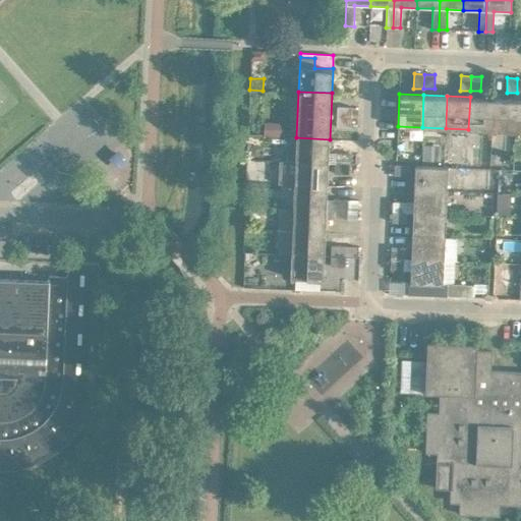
[(468,129),(491,130),(494,98),(470,97),(468,129)]
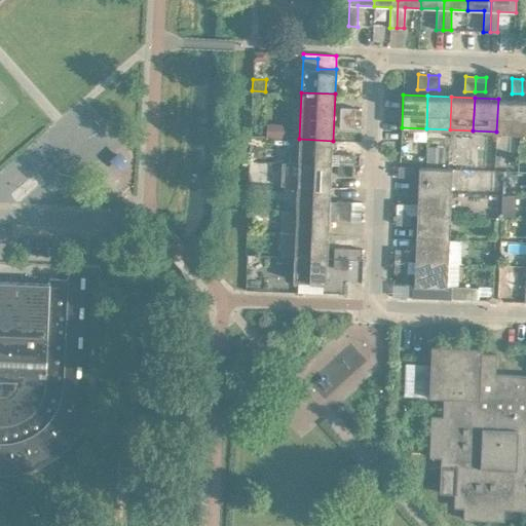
[(496,132),(520,133),(521,100),(498,99),(496,132)]
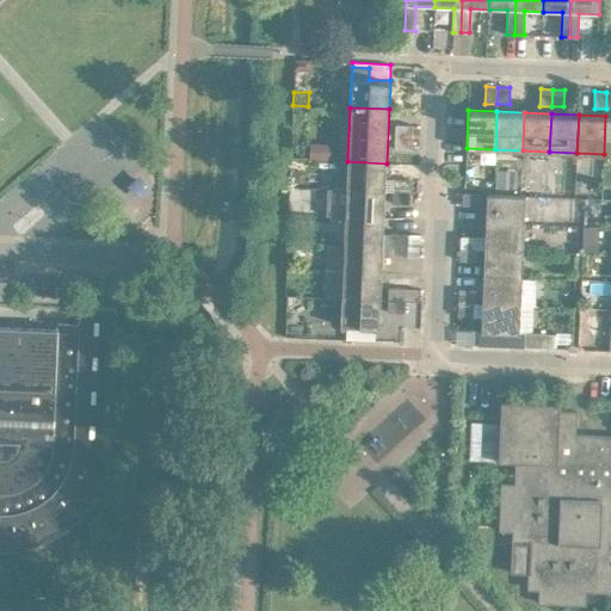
[(395,124),(395,136),(412,137),(413,124),(395,124)]
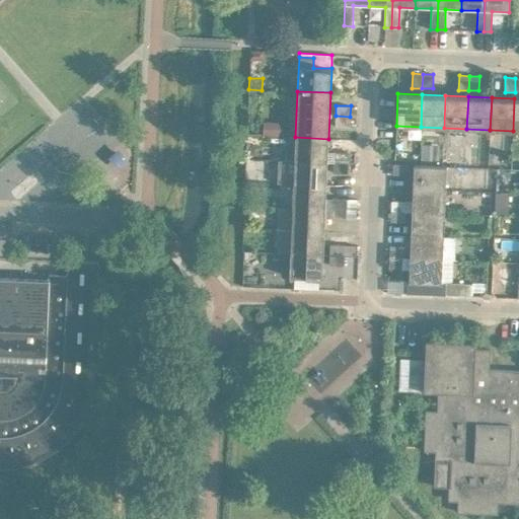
[(350,117),(336,116),(336,126),(350,127),(350,117)]
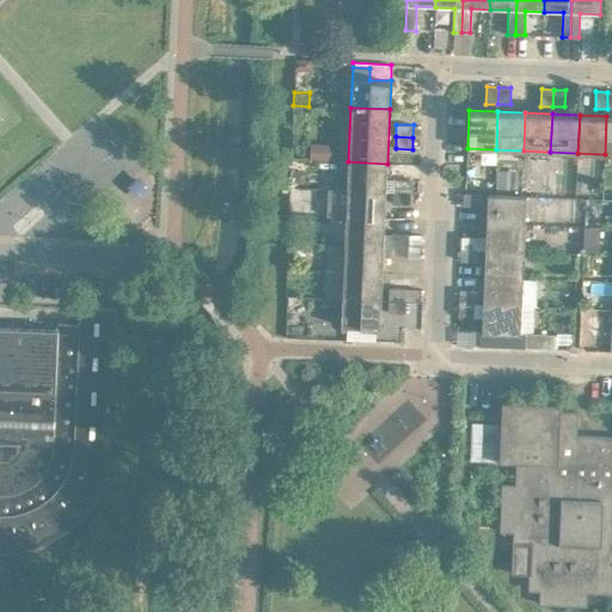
[(311,142),(311,160),(319,160),(332,161),(334,144),(311,142)]
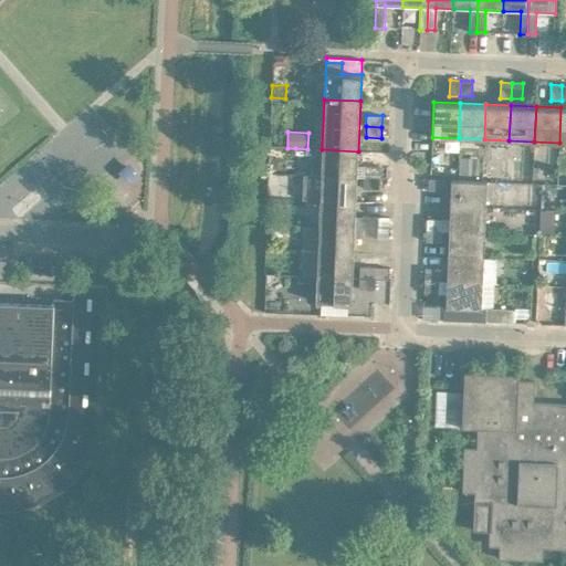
[(322,149),(322,175),(357,176),(358,152),(322,149)]
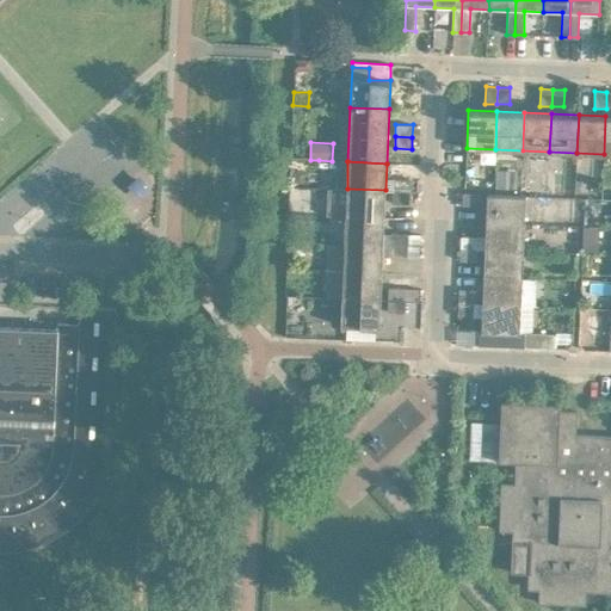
[(495,174),(495,187),(517,189),(517,174),(495,174)]
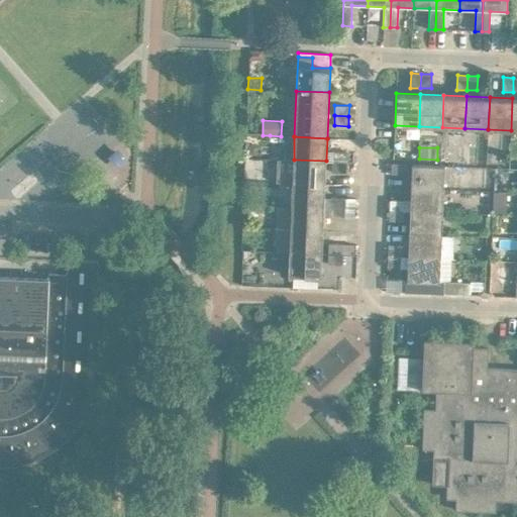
[(332,150),(332,162),(346,162),(347,151),(332,150)]
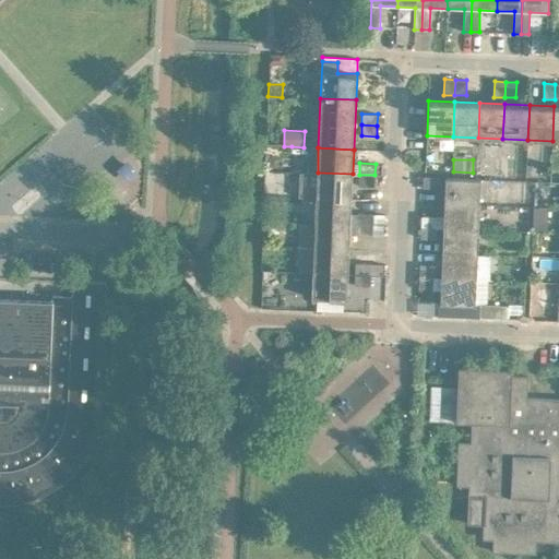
[(318,173),(317,198),(352,199),(353,174),(318,173)]
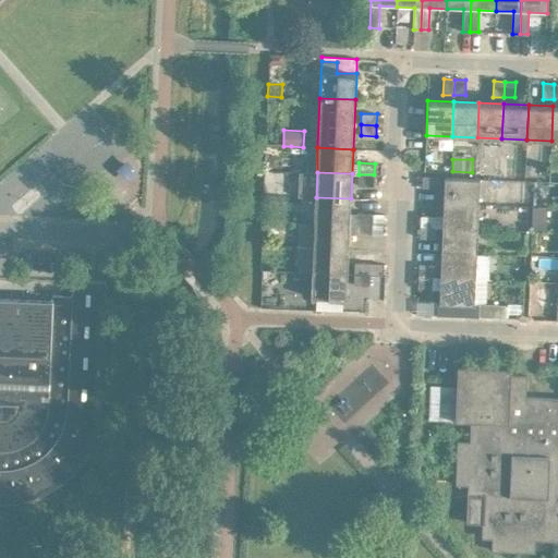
[(374,174),(359,174),(359,185),(374,185),(374,174)]
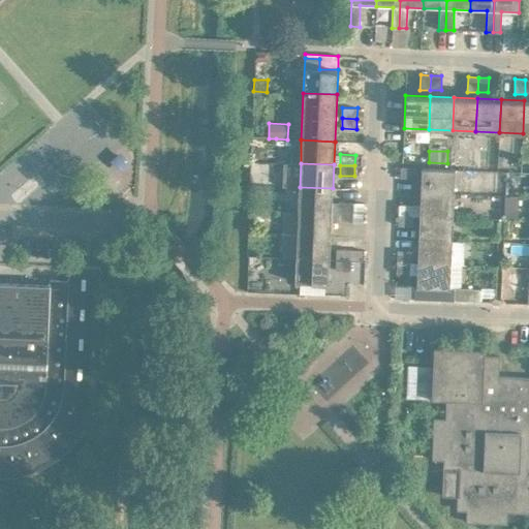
[(400,177),(415,178),(415,167),(401,166),(400,177)]
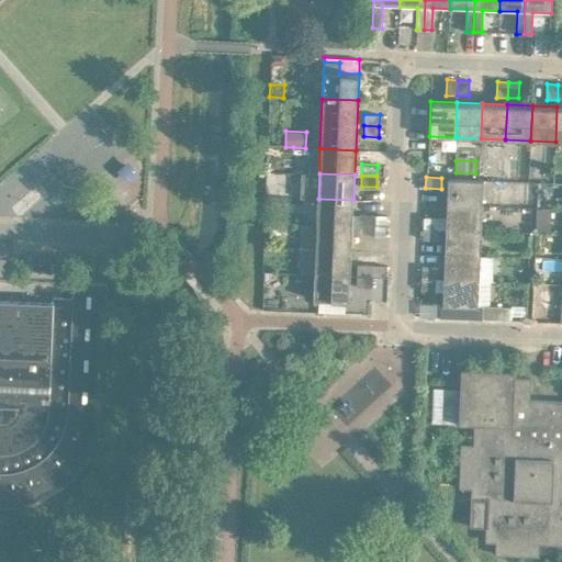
[(447,204),(482,205),(483,179),(448,178),(447,204)]
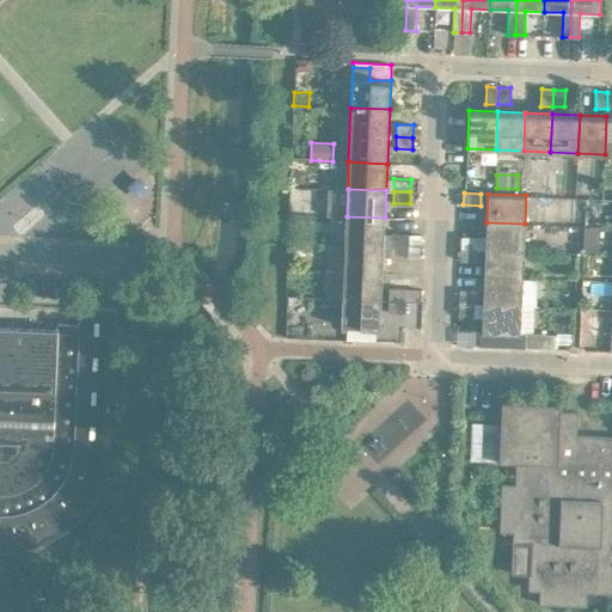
[(347,216),(346,244),(384,245),(385,218),(347,216)]
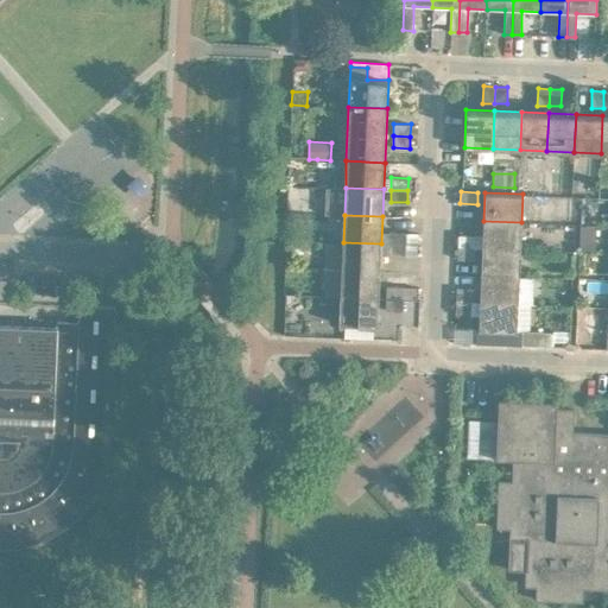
[(482,247),(482,248),(521,249),(521,222),(483,221),(483,236),(476,235),(458,234),(458,247),(482,247)]
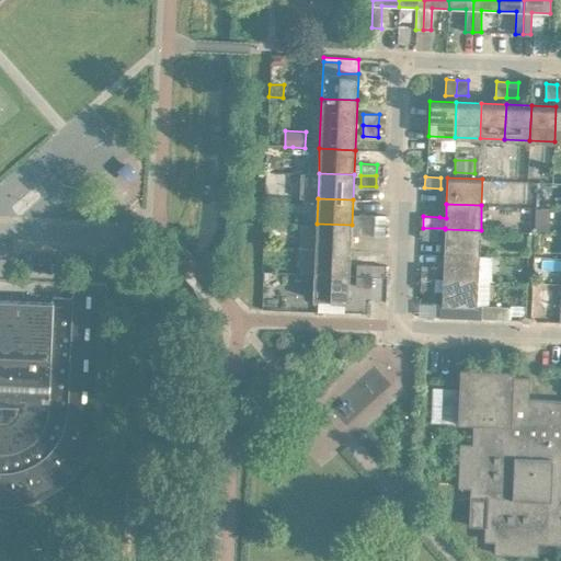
[(359,214),(358,225),(375,226),(375,215),(359,214)]
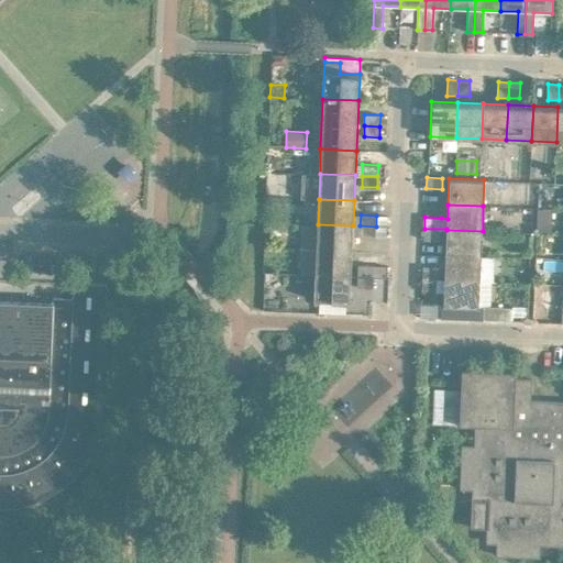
[(376,216),(376,227),(387,227),(387,216),(376,216)]
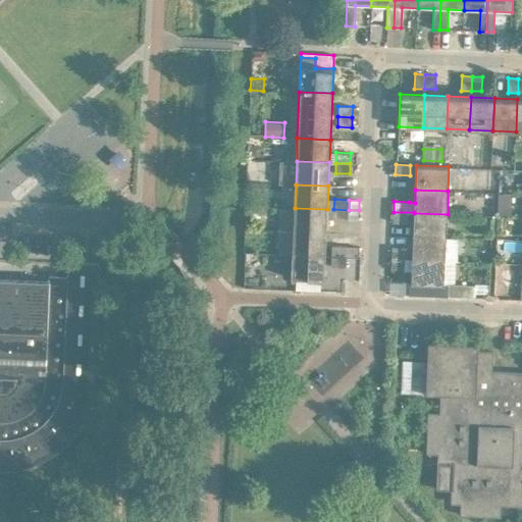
[(498,205),(498,216),(511,217),(512,206),(498,205)]
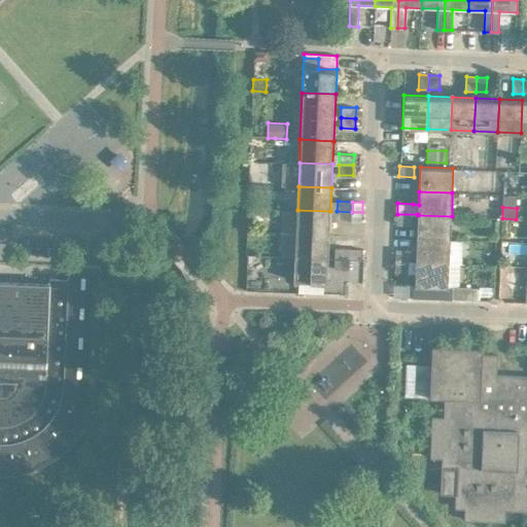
[(297,210),(296,233),(329,235),(330,211),(297,210)]
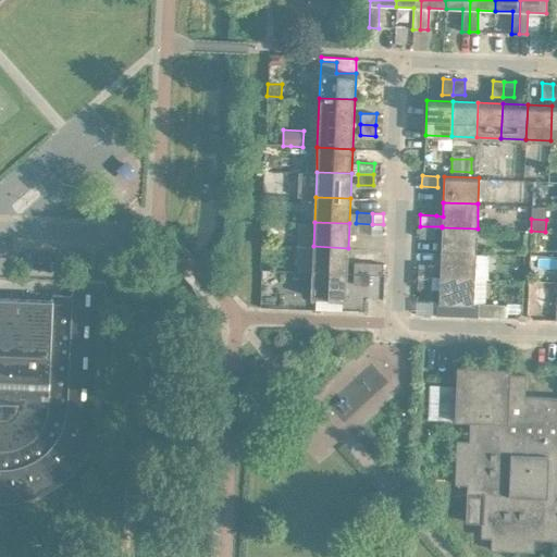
[(372,224),(356,223),(356,234),(371,235),(372,224)]
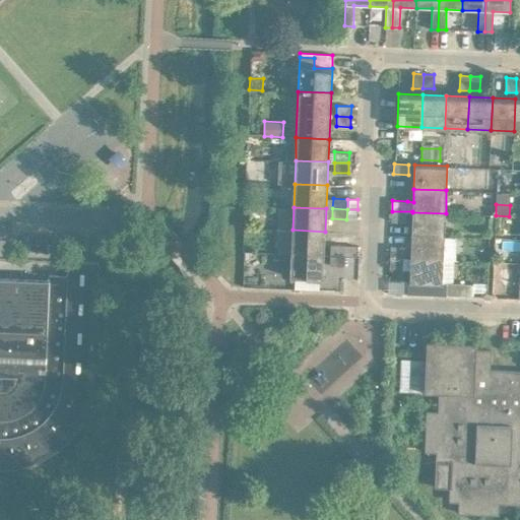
[(347,209),(346,219),(356,219),(358,209),(347,209)]
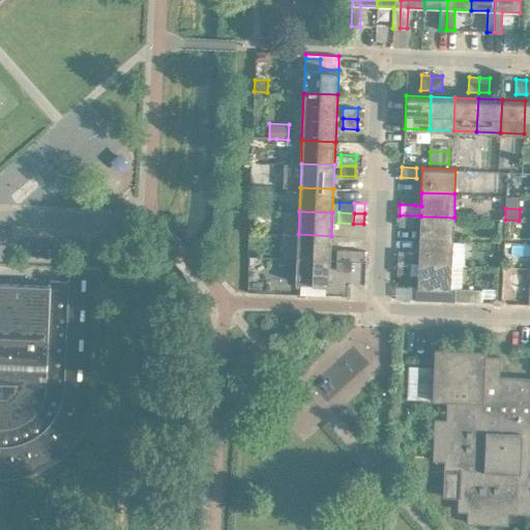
[(414,226),(414,215),(400,215),(399,226),(414,226)]
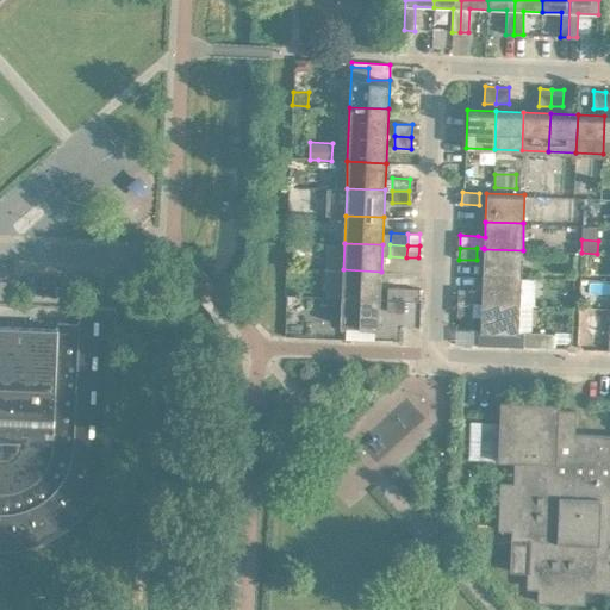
[(484,249),(483,275),(522,278),(523,250),(484,249)]
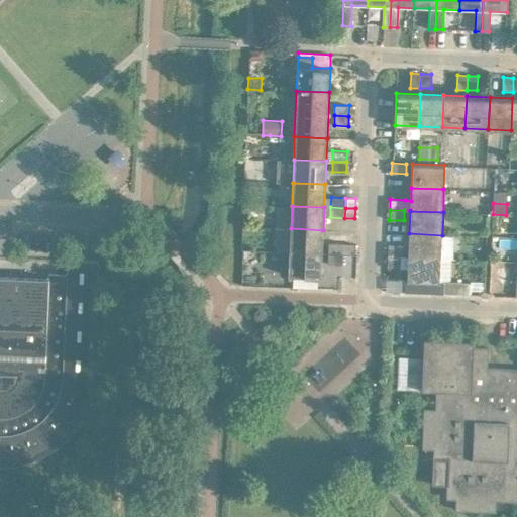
[(291,228),(290,251),(322,253),(323,230),(291,228)]
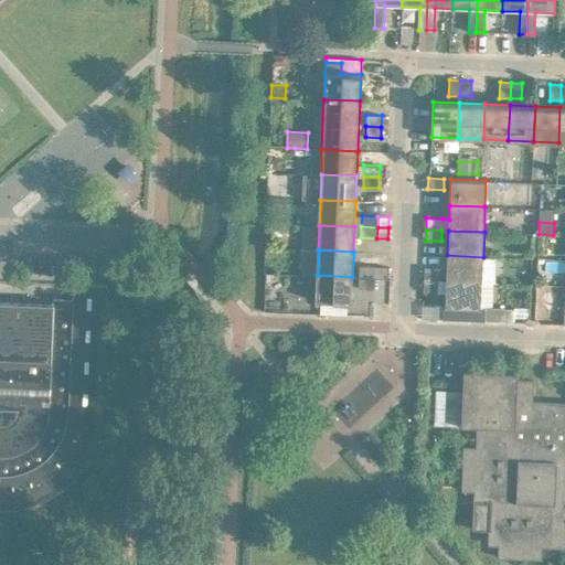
[(447,255),(446,280),(482,283),(483,257),(447,255)]
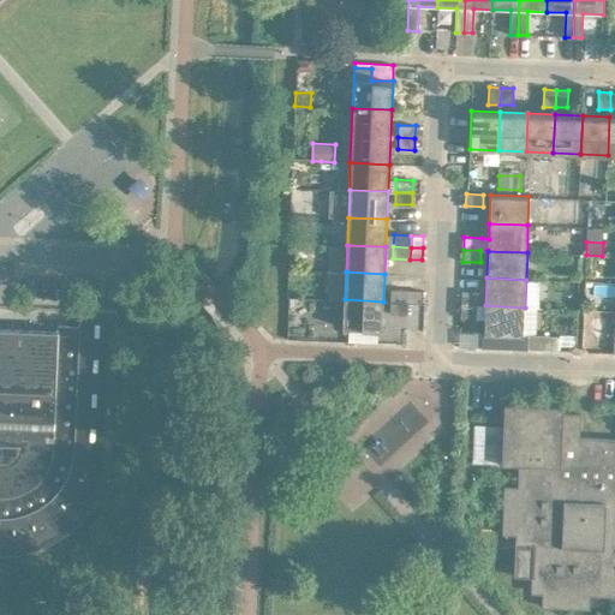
[(392,290),(390,302),(408,302),(408,290),(392,290)]
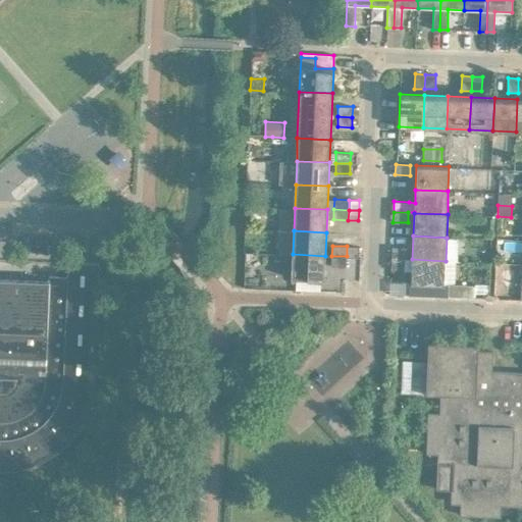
[(347,246),(347,256),(357,257),(358,247),(347,246)]
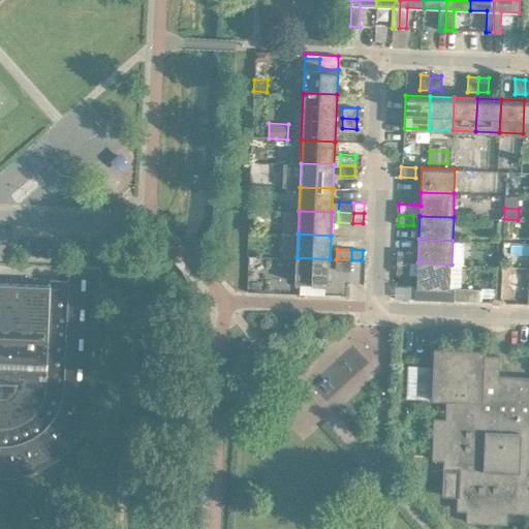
[(397,251),(397,261),(411,262),(412,252),(397,251)]
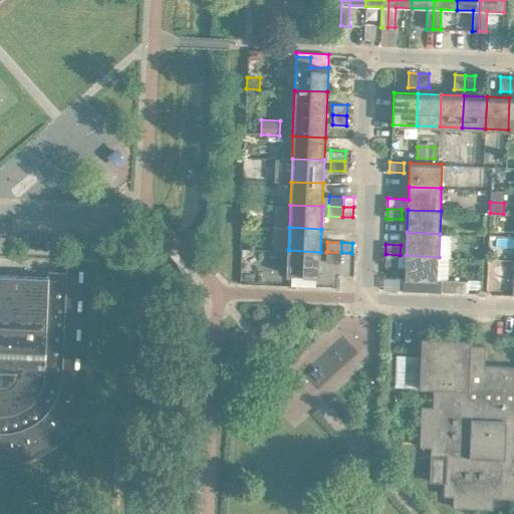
[(320,252),(288,250),(287,274),(319,275),(320,252)]
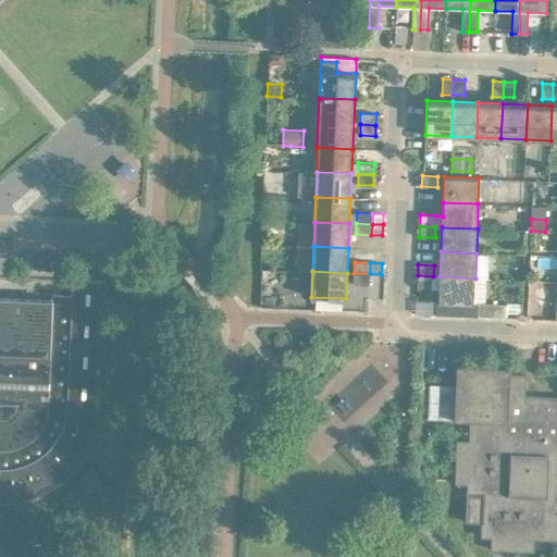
[(370,273),(354,273),(354,284),(369,285),(370,273)]
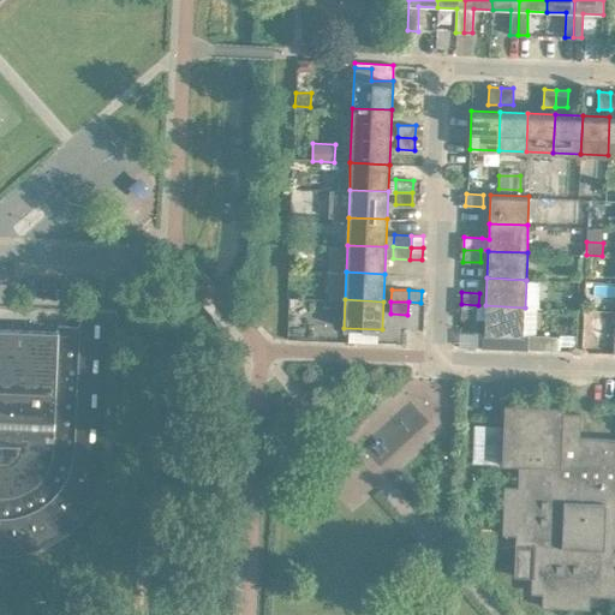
[(478,305),(461,304),(460,316),(478,317),(478,305)]
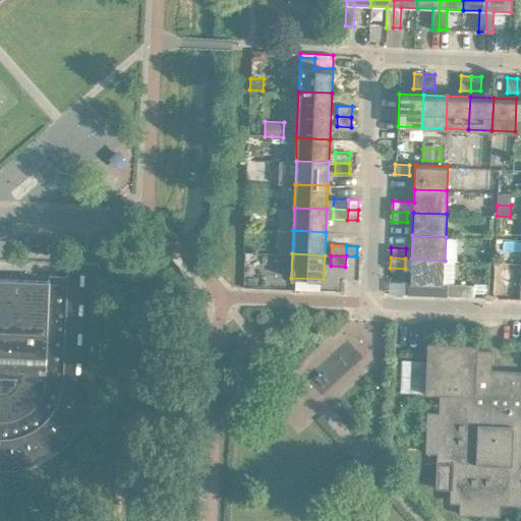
[(445,261),(411,258),(411,269),(410,293),(475,296),(475,286),(444,284),(445,261)]
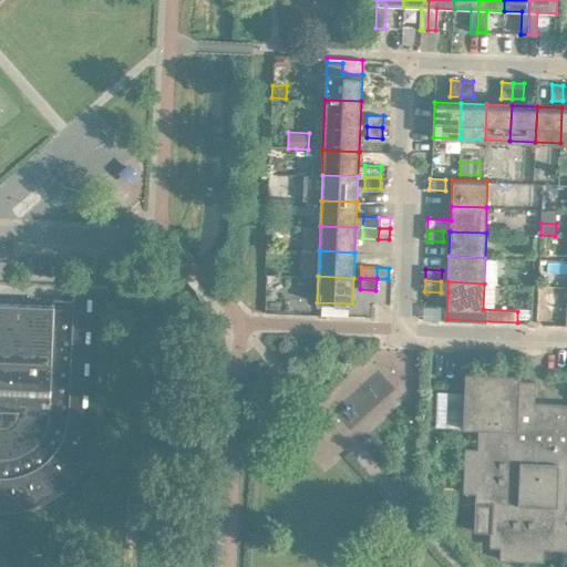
[(102,418),(102,413),(107,286),(74,284),(73,300),(53,300),(53,305),(0,302),(0,509),(2,511),(9,511),(14,509),(20,508),(27,507),(32,506),(38,504),(43,502),(49,498),(53,496),(59,493),(63,490),(68,485),(72,482),(76,477),(81,473),(84,467),(88,463),(90,457),(93,452),(95,446),(98,441),(99,435),(101,430),(101,423),(102,418)]
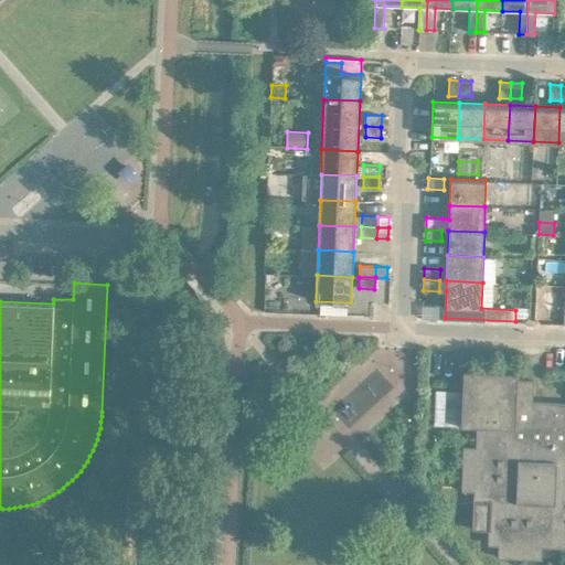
[(564,564),(564,383),(432,379),(427,460),(520,464),(515,564),(564,564)]
